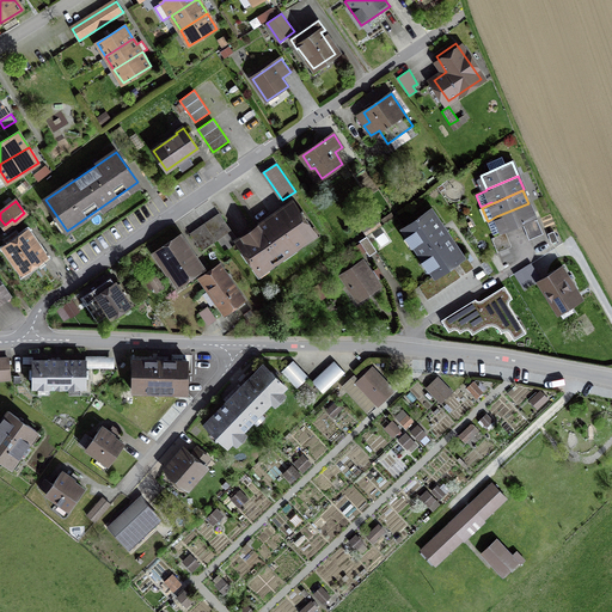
[(239,242),(259,271),(313,234),(293,203),(238,240),(239,242)]
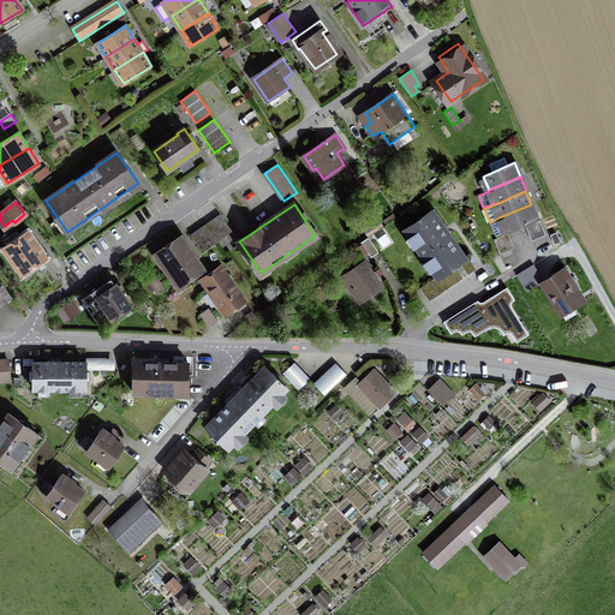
[(537,219),(531,204),(499,218),(505,232),(537,219)]
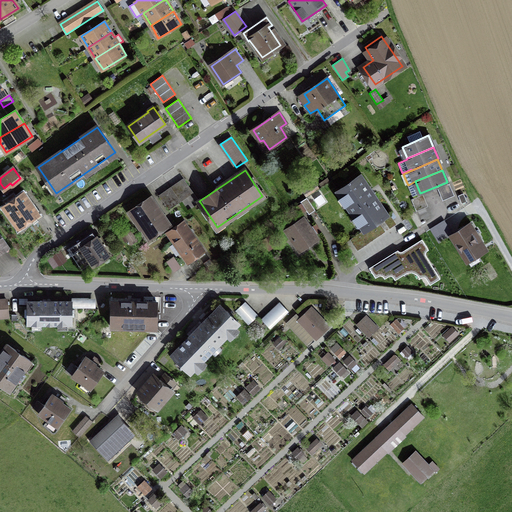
[(360,176),(338,191),(365,230),(351,239),(356,248),(383,230),(378,221),(383,218),(388,226),(394,222),(388,214),(386,215),(360,176)]
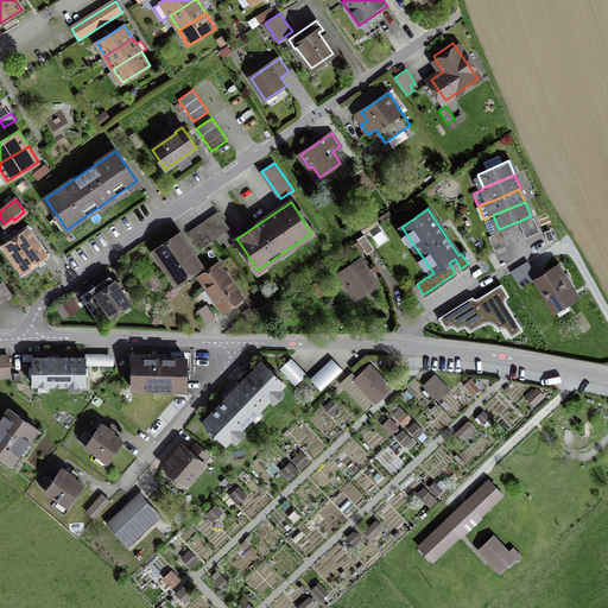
[(220,214),(204,223),(215,239),(223,251),(238,240),(236,239),(220,214)]
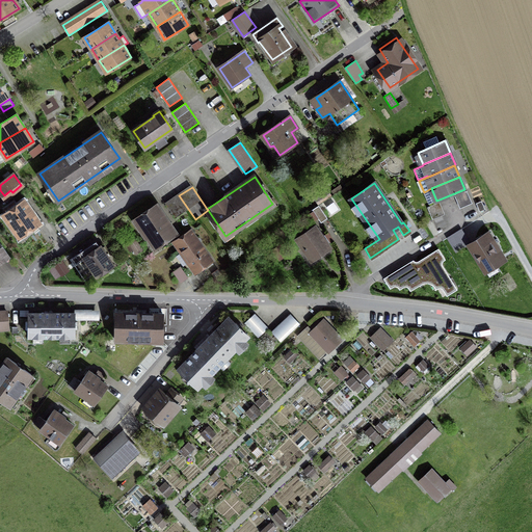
[(327,189),(314,198),(318,205),(331,195),(327,189)]
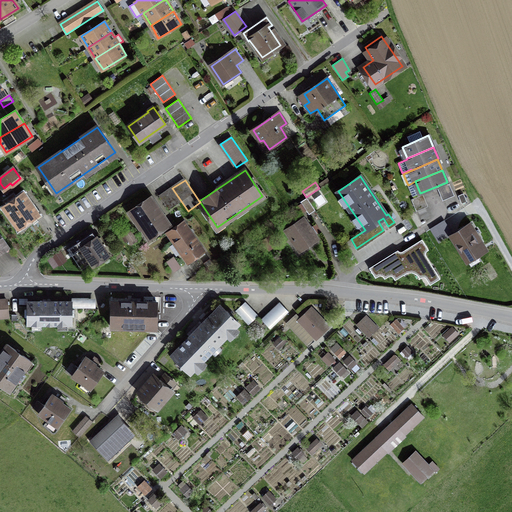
[(449,184),(440,188),(445,199),(454,195),(449,184)]
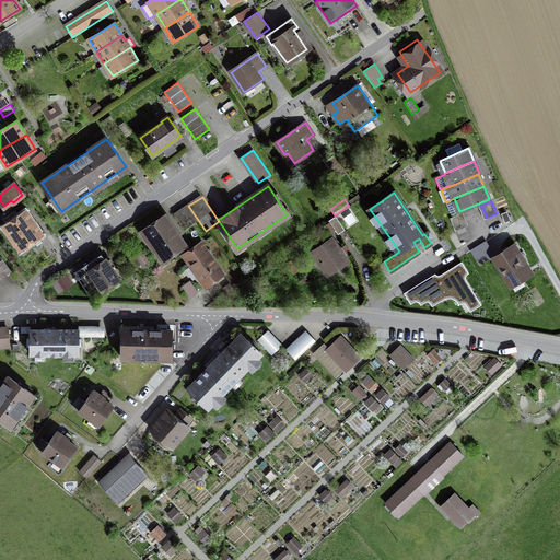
[(188,206),(175,216),(185,230),(198,220),(188,206)]
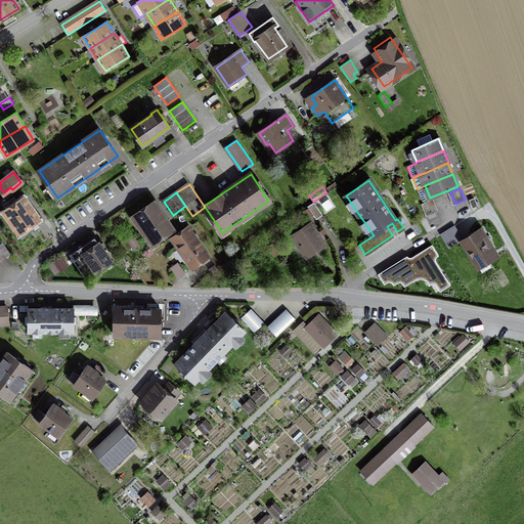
[(6,212),(19,231),(36,219),(23,201),(16,205),(13,200),(5,206),(8,210),(6,212)]
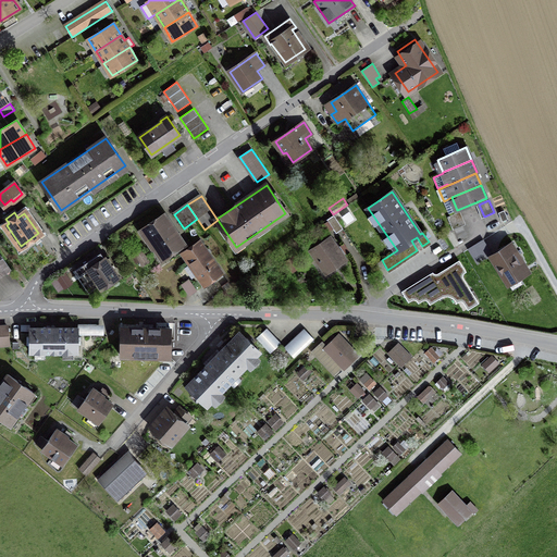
[(459,212),(447,218),(453,230),(465,225),(459,212)]
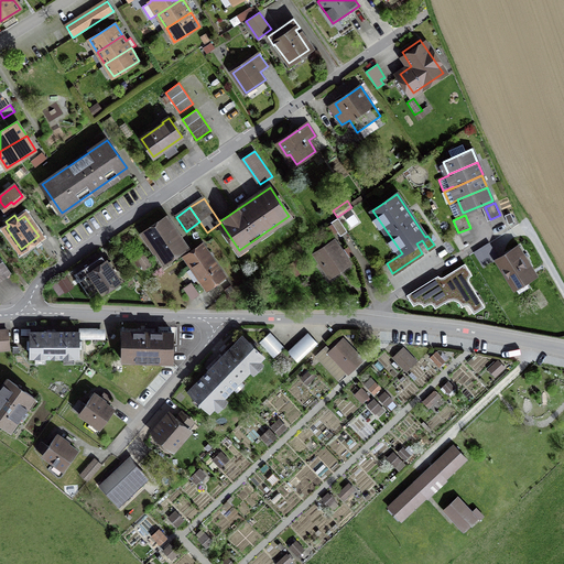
[(347,231),(338,218),(332,223),(340,236),(347,231)]
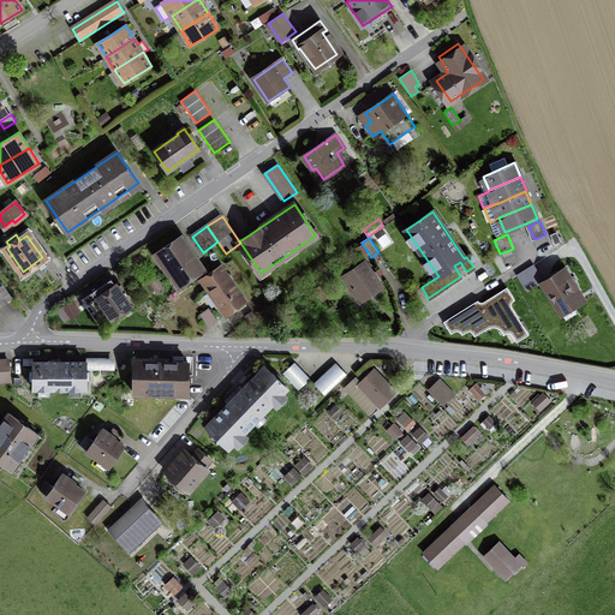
[(180,240),(156,257),(168,275),(173,272),(180,282),(199,269),(180,240)]
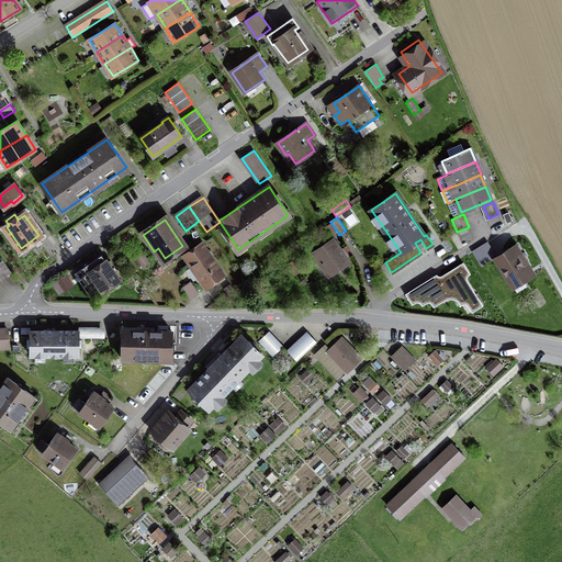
[(328,272),(346,260),(333,239),(314,253),(328,272)]
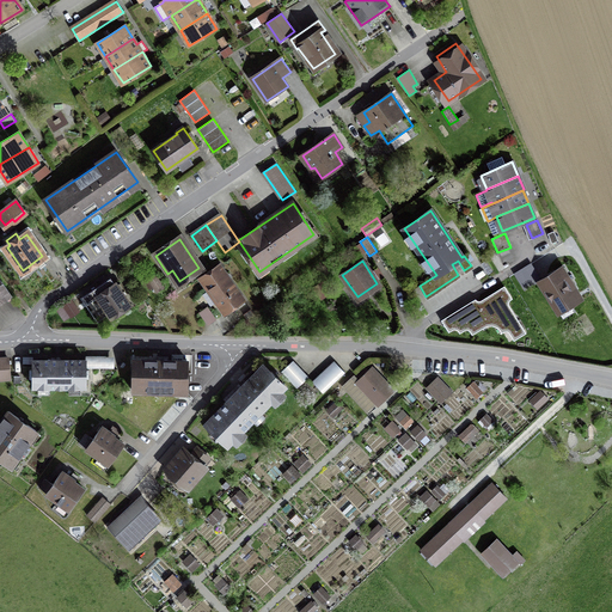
[(531,263),(514,274),(525,289),(540,280),(531,263)]
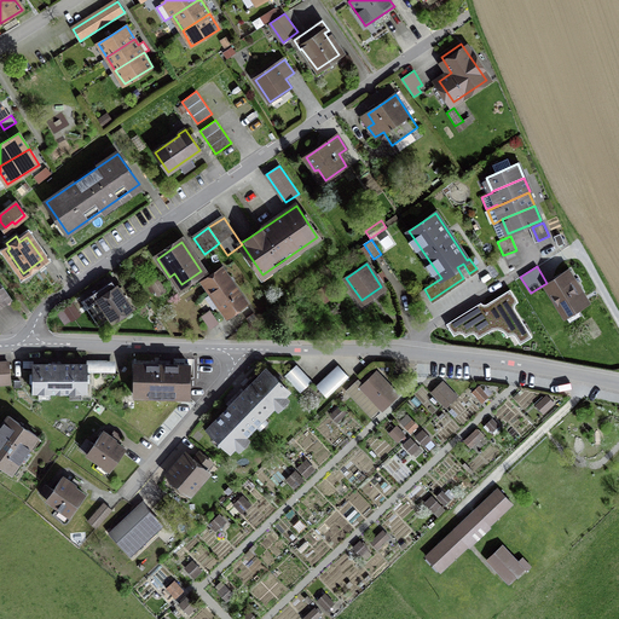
[(202,282),(226,318),(247,304),(221,268),(202,282)]
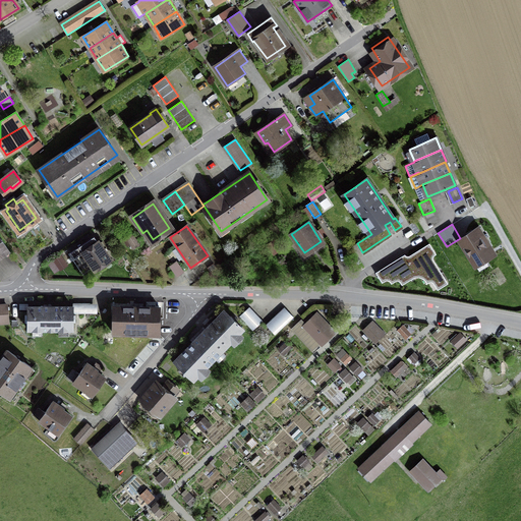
[(479,228),(459,240),(474,265),(490,254),(483,243),(487,241),(479,228)]
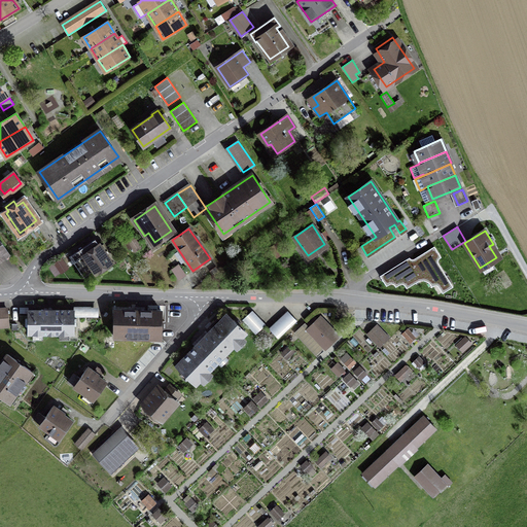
[(0,240),(0,258),(8,252),(0,240)]
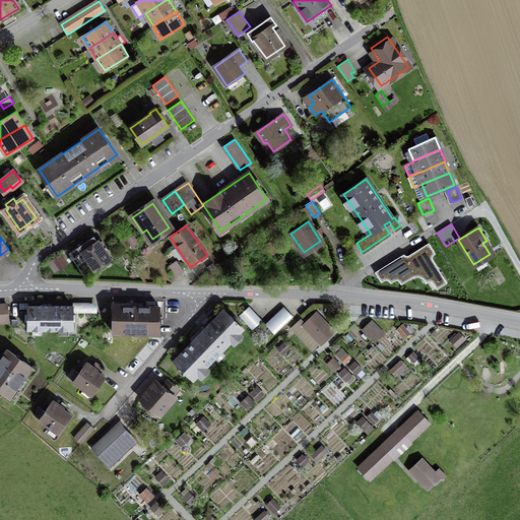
[(93,237),(70,253),(83,272),(92,266),(94,269),(110,259),(103,249),(107,247),(103,240),(98,243),(93,237)]
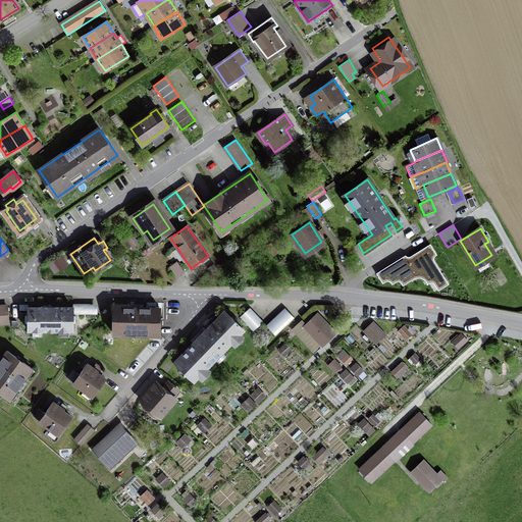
[(395,268),(379,277),(382,282),(388,278),(392,283),(400,278),(403,284),(411,279),(410,278),(417,273),(416,271),(422,268),(430,281),(432,280),(438,290),(449,283),(432,257),(436,255),(430,245),(408,258),(409,261),(401,265),(403,267),(396,271),(395,268)]
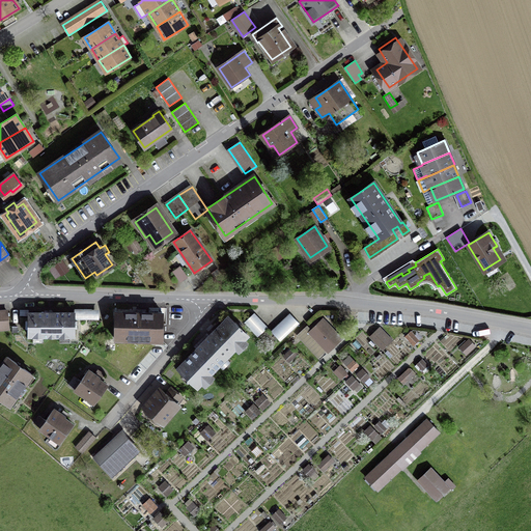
[(62,259),(50,268),(55,275),(67,267),(62,259)]
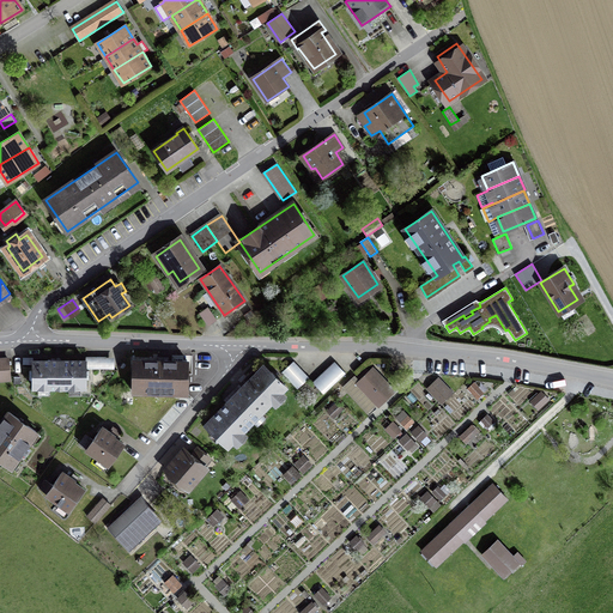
[(211,304),(200,309),(207,323),(218,317),(211,304)]
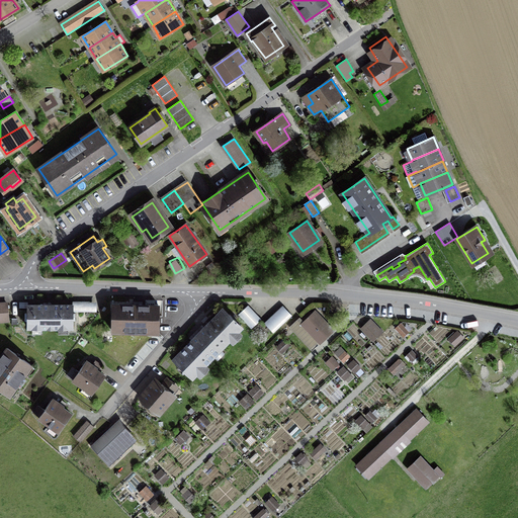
[(90,301),(72,301),(72,305),(72,312),(90,312),(90,301)]
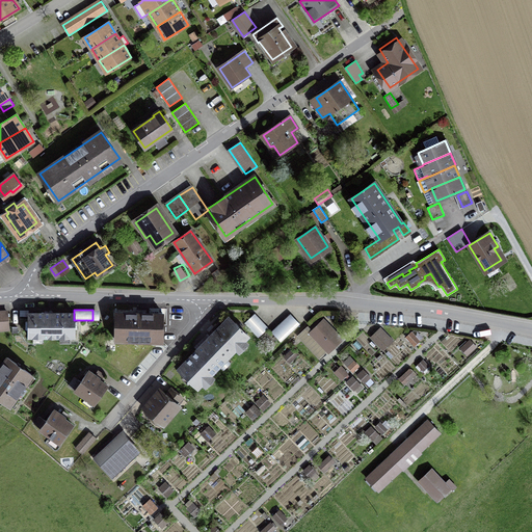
[(48,313),(29,313),(29,321),(26,321),(26,328),(29,328),(29,337),(75,337),(75,328),(77,328),(77,321),(74,321),(74,320),(74,313),(53,313),(53,312),(52,311),(51,311),(50,311),(49,311),(48,312),(48,313)]
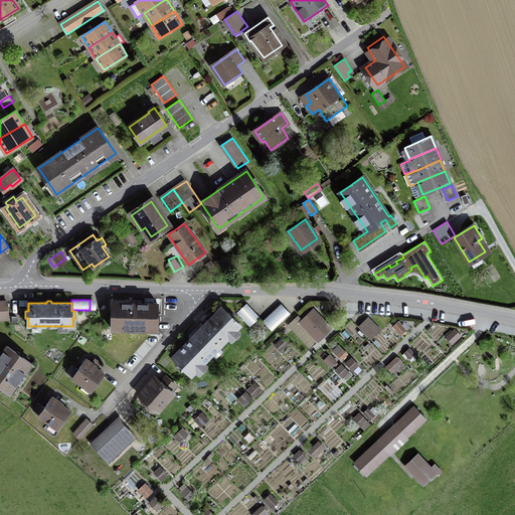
[(7,302),(0,302),(0,318),(9,318),(7,302)]
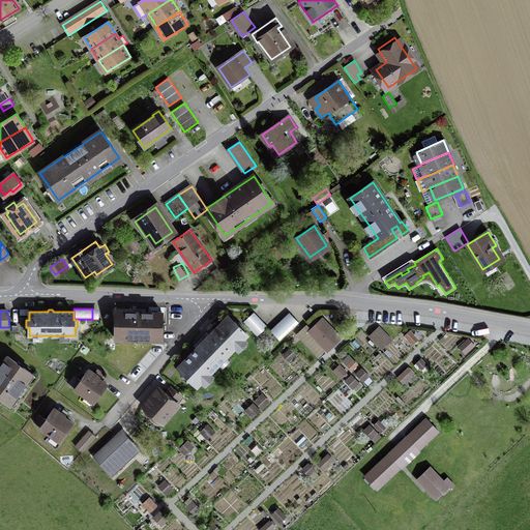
[(163,313),(116,312),(115,339),(162,340),(163,313)]
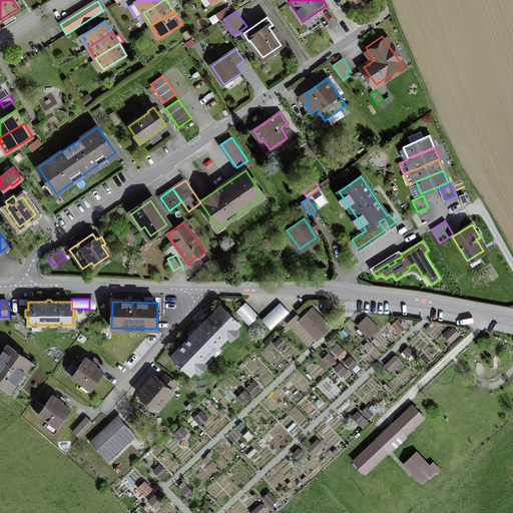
[(245,303),(236,311),(249,325),(259,317),(245,303)]
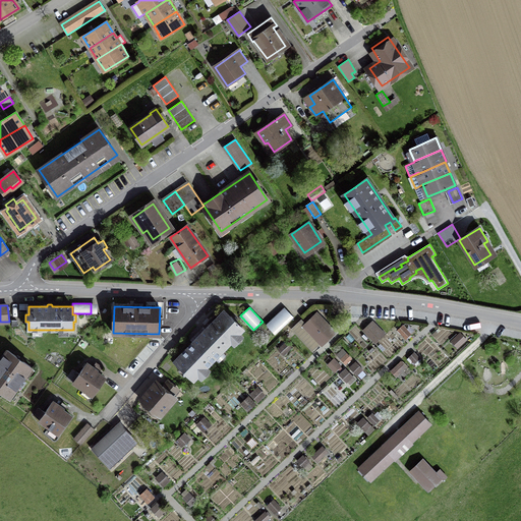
[(285,307),(266,325),(275,335),(293,316),(285,307)]
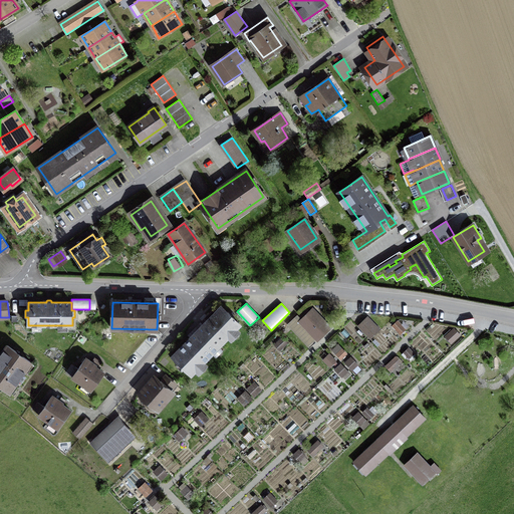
[(173,356),(179,362),(179,363),(185,368),(192,374),(240,325),(234,318),(228,312),(227,312),(221,306),(173,356)]
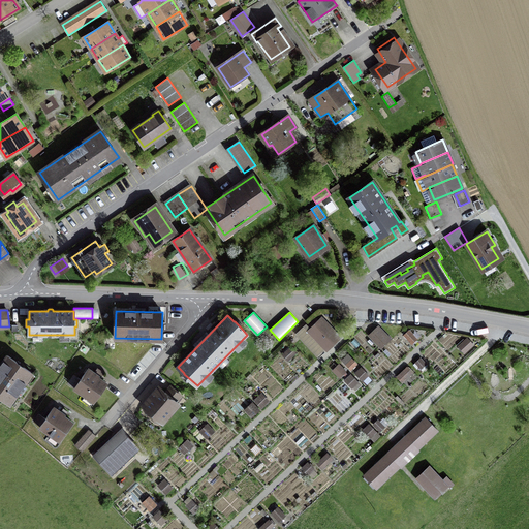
[(327,349),(340,337),(321,318),(318,321),(316,318),(308,327),(310,329),(309,331),(327,349)]
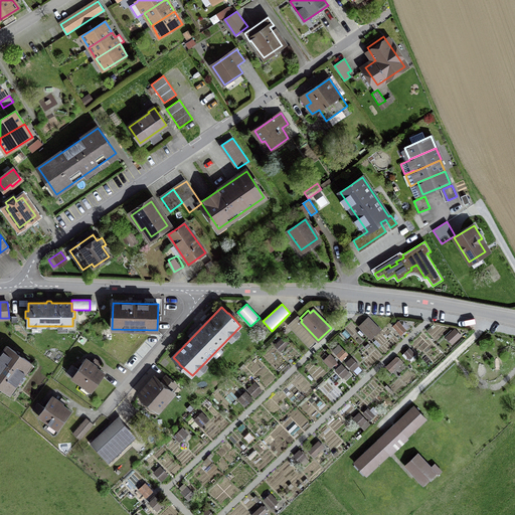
[(359,327),(371,339),(380,330),(368,318),(359,327)]
